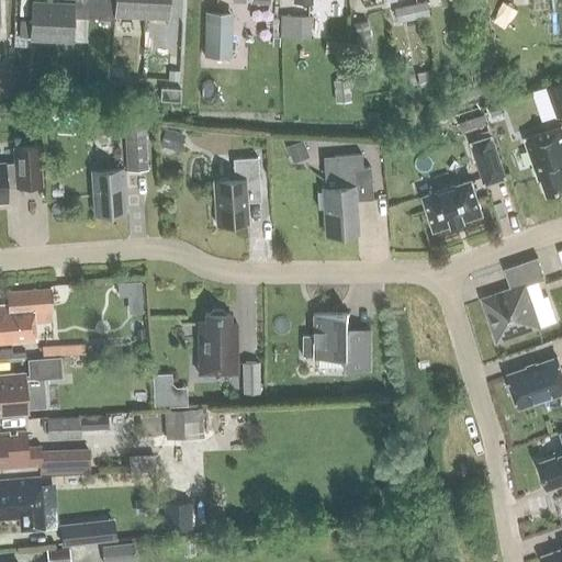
[(19,0),(18,34),(86,37),(87,13),(166,18),(166,0),(19,0)]
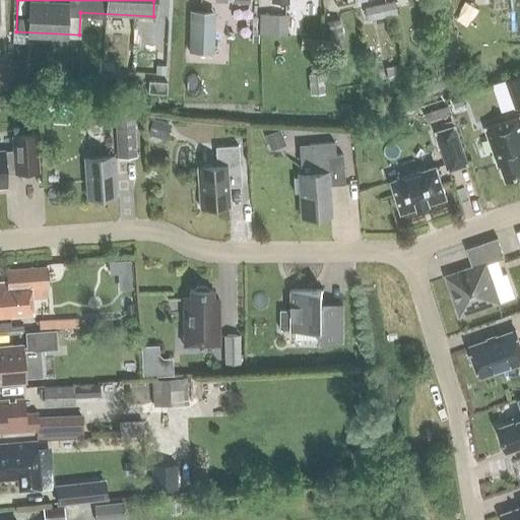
[(384,3),(387,16),(397,14),(394,1),(384,3)]
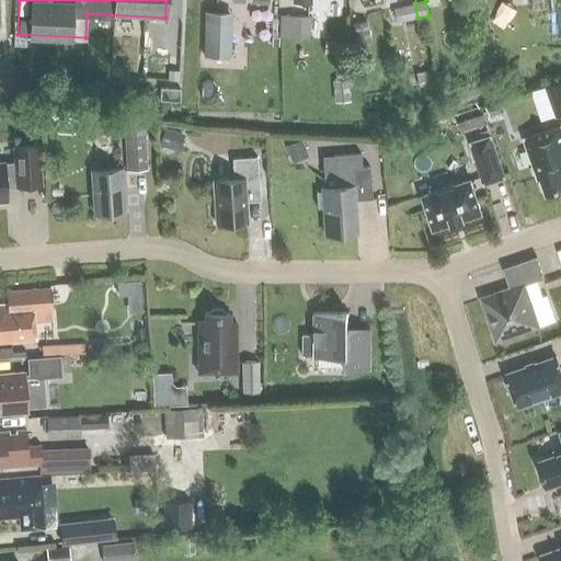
[(403,6),(407,21),(418,18),(414,3),(403,6)]
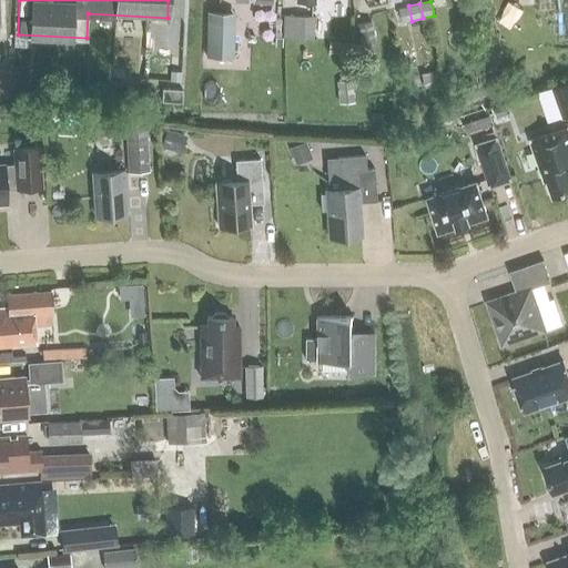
[(412,21),(408,6),(397,9),(401,23),(412,21)]
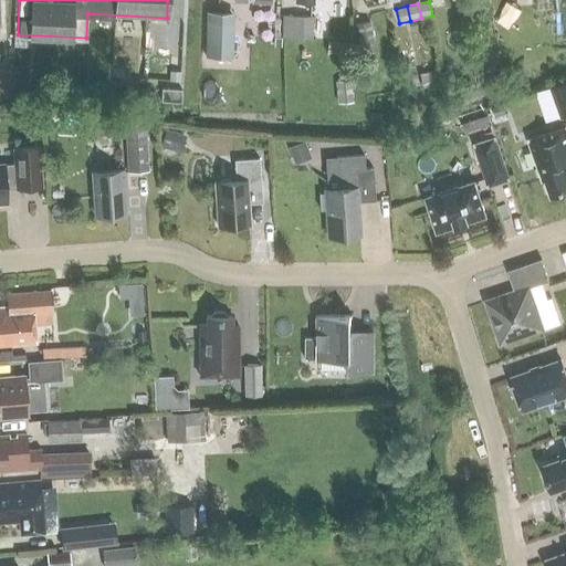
[(312,17),(282,14),(281,38),(311,39),(312,17)]
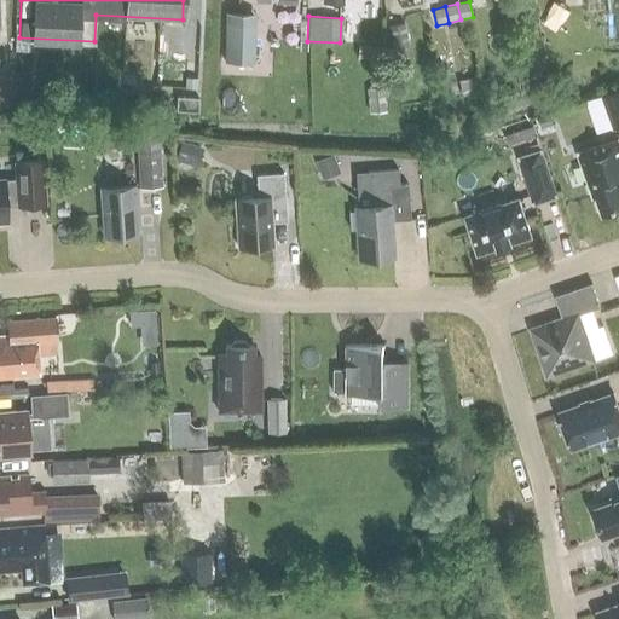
[(254,21),(224,21),(223,57),(252,59),(254,21)]
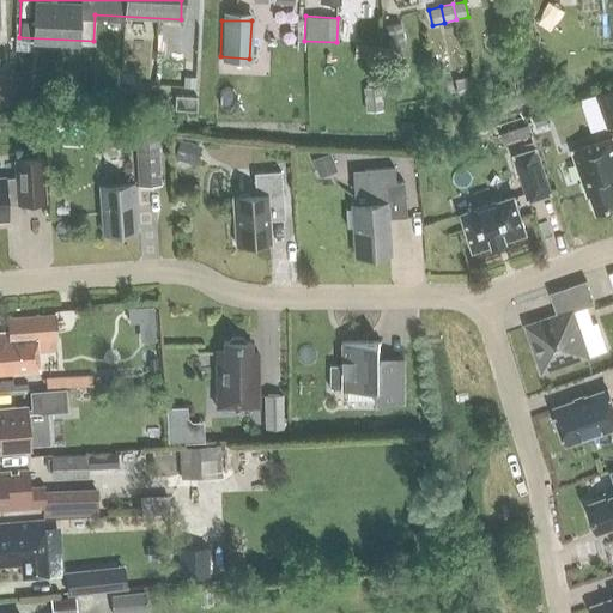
[(405,44),(400,23),(384,26),(388,48),(405,44)]
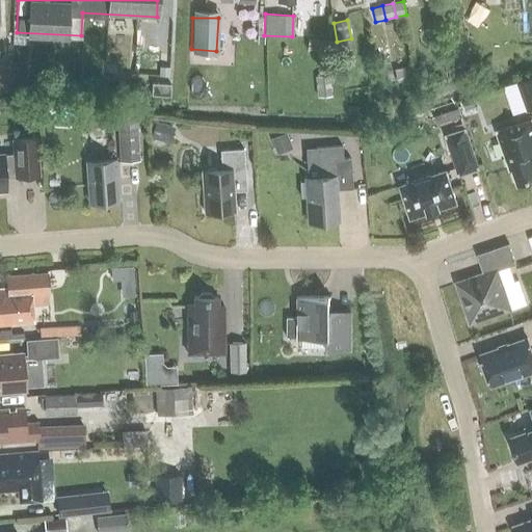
[(315,76),(316,97),(330,96),(328,75),(315,76)]
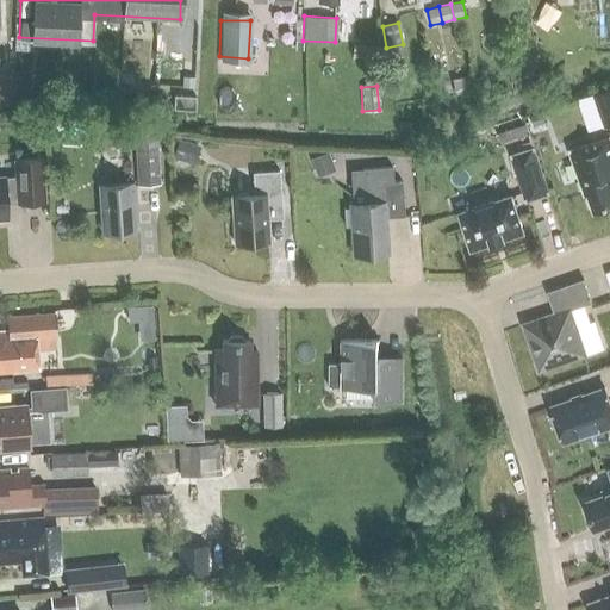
[(587,132),(609,125),(609,88),(577,100),(587,132)]
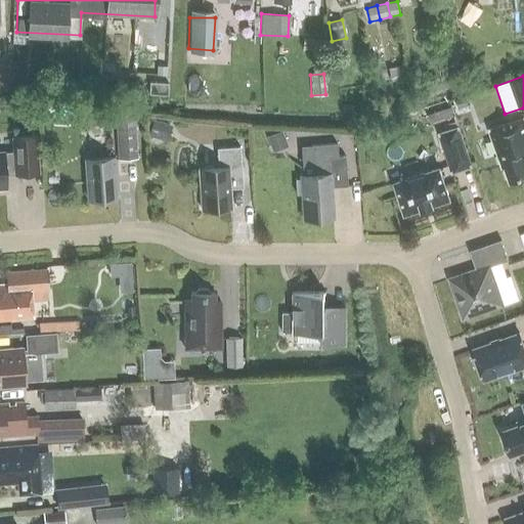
[(450,106),(434,111),(439,128),(455,123),(450,106)]
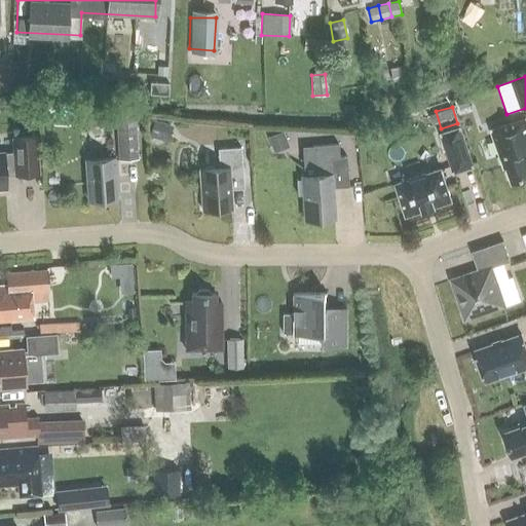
[(138,159),(135,115),(115,116),(118,160),(138,159)]
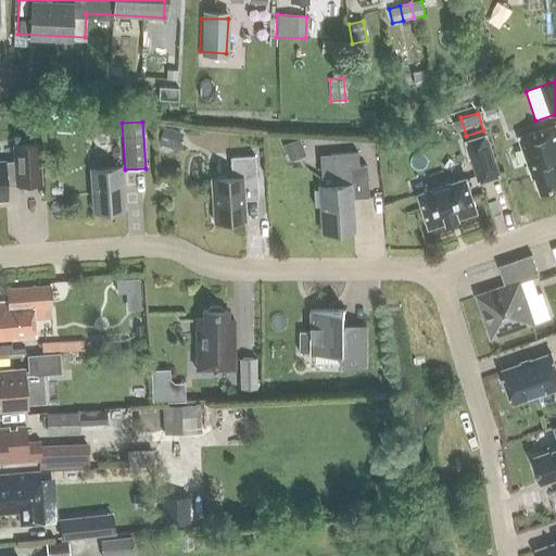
[(555,124),(518,138),(532,178),(534,177),(540,193),(555,188),(555,124)]
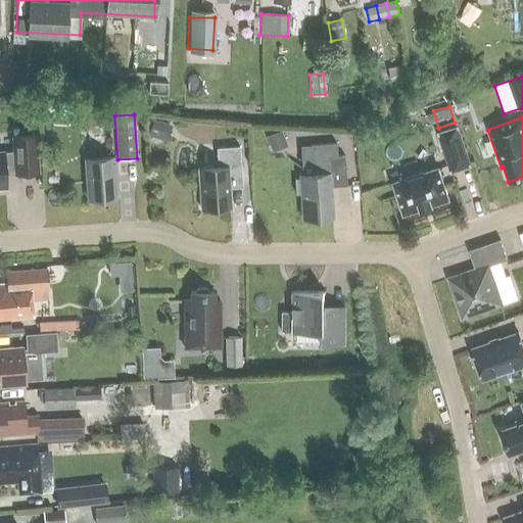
[(471,167),(458,126),(436,132),(449,174),(471,167)]
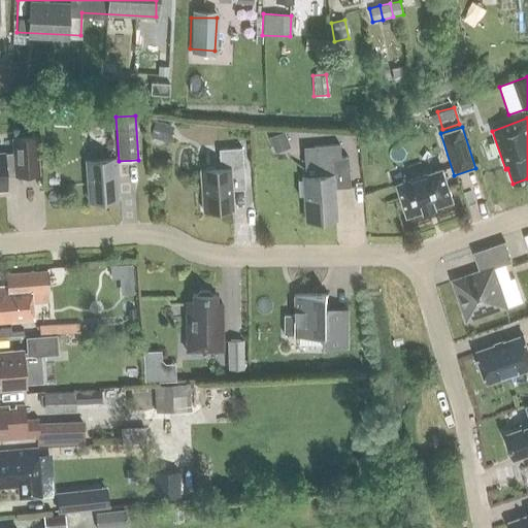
[(290,147),(284,131),(268,137),(274,154),(290,147)]
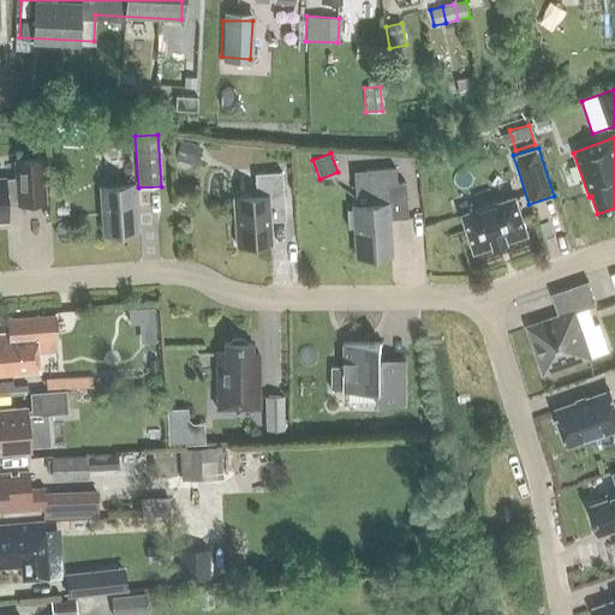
[(0,221),(6,221),(5,199),(17,198),(18,204),(43,203),(41,160),(15,162),(16,179),(4,180),(4,179),(0,178),(0,221)]
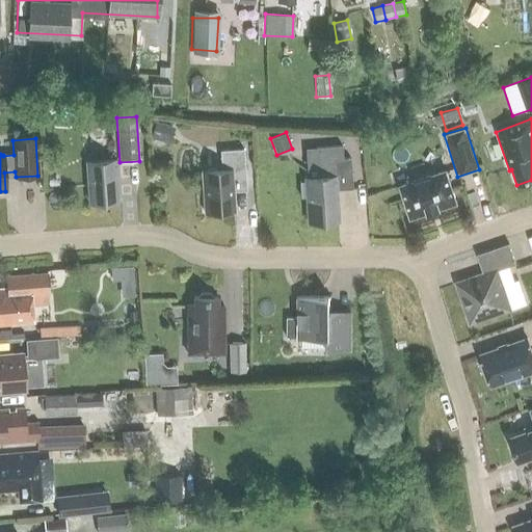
[(350,158),(342,159),(341,147),(316,148),(318,178),(304,179),(304,182),(299,182),(300,197),(306,197),(308,223),(338,221),(336,190),(352,189),(350,158)]
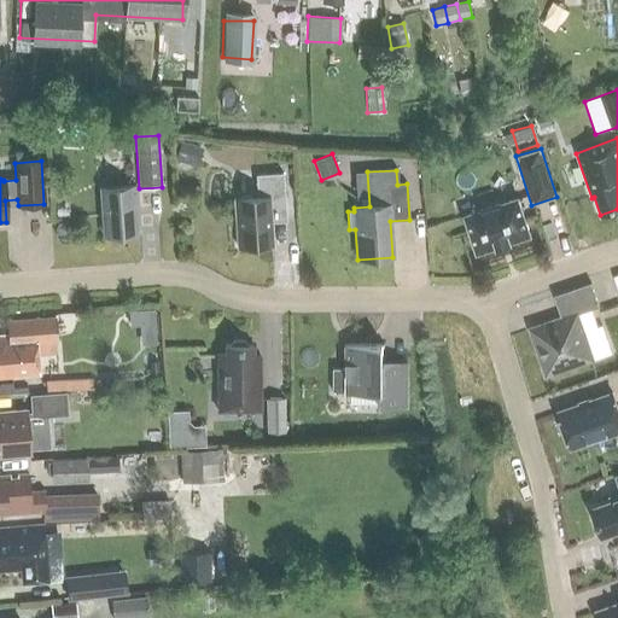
[(255,175),(256,197),(233,199),(237,248),(272,245),(269,203),(284,202),(283,174),(255,175)]
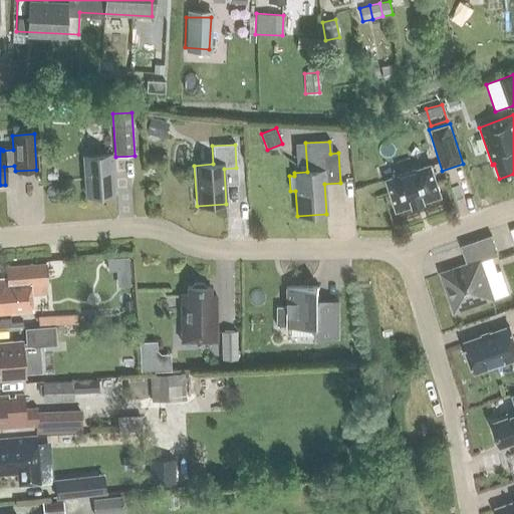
[(86,196),(112,195),(110,156),(83,157),(86,196)]
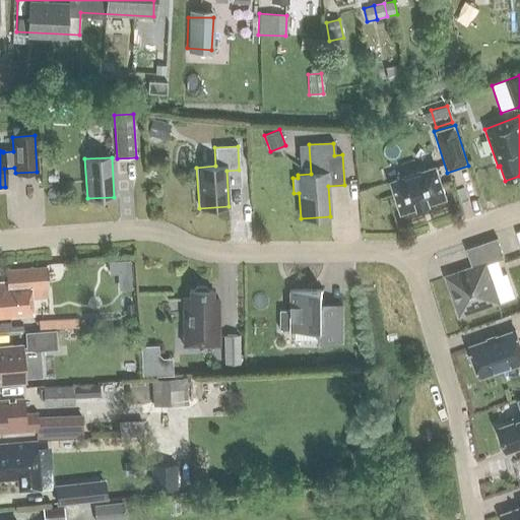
[(417,209),(430,205),(429,204),(446,198),(435,168),(391,182),(401,213),(417,207),(417,209)]
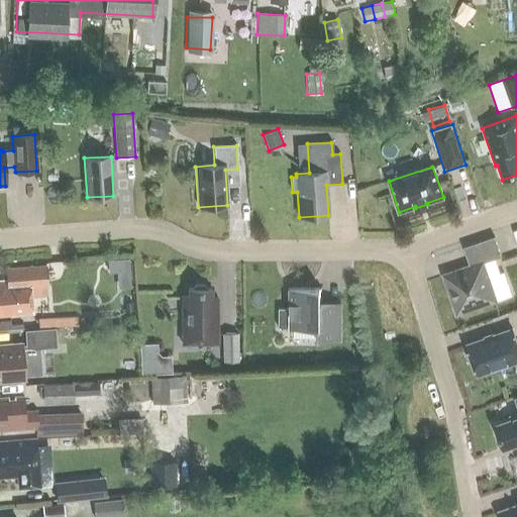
[(483,263),(500,256),(494,237),(463,248),(470,266),(442,275),(456,315),(496,301),(483,263)]
